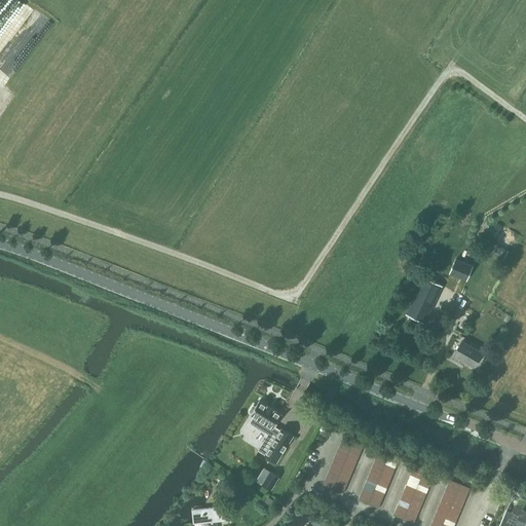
[(497,245),(493,253),(503,258),(508,251),(497,245)]
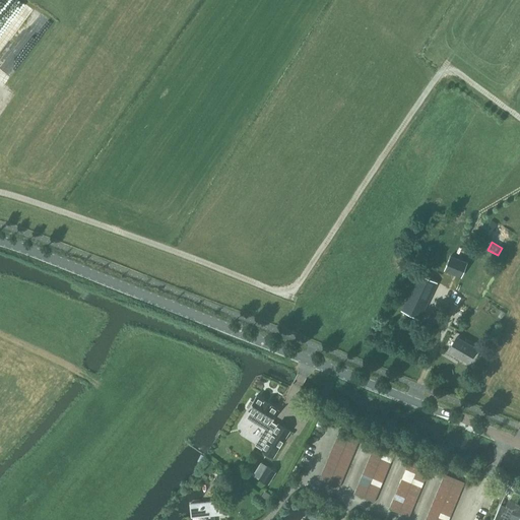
[(450,256),(445,269),(462,276),(467,263),(450,256)]
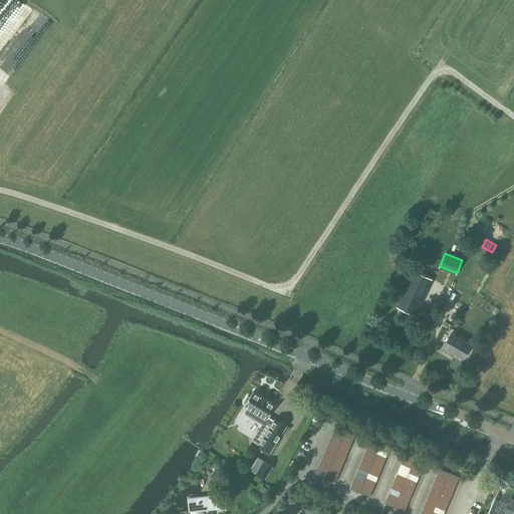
[(414,271),(397,307),(415,315),(433,279),(414,271)]
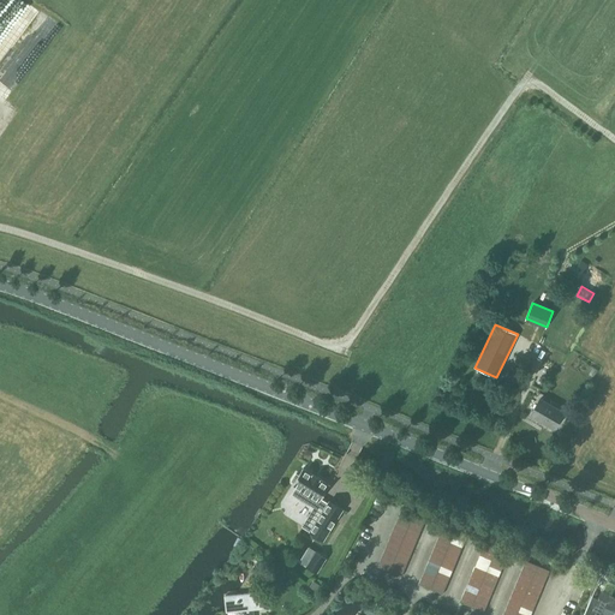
[(532,411),(541,395),(535,393),(526,408),(532,411)]
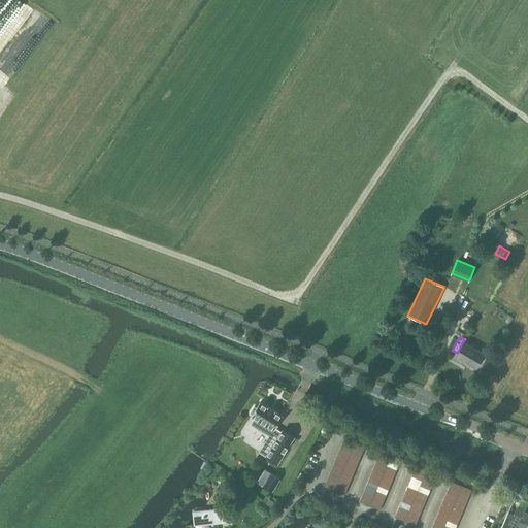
[(475,367),(484,353),(464,341),(456,356),(475,367)]
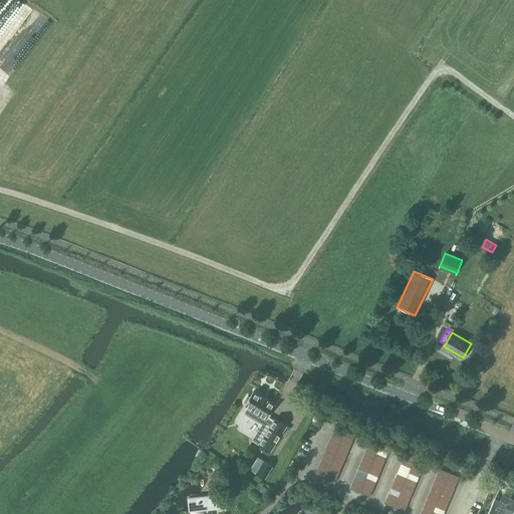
[(267,419),(275,405),(267,400),(261,396),(253,391),(249,397),(247,396),(243,402),(246,403),(245,405),(248,407),(244,413),(262,424),(253,440),(259,444),(270,451),(286,425),(275,418),(272,423),(267,419)]
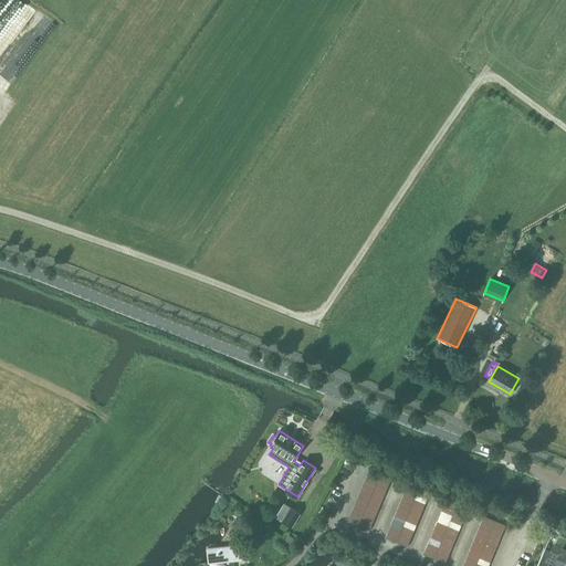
[(367,473),(378,478),(380,472),(369,468),(367,473)]
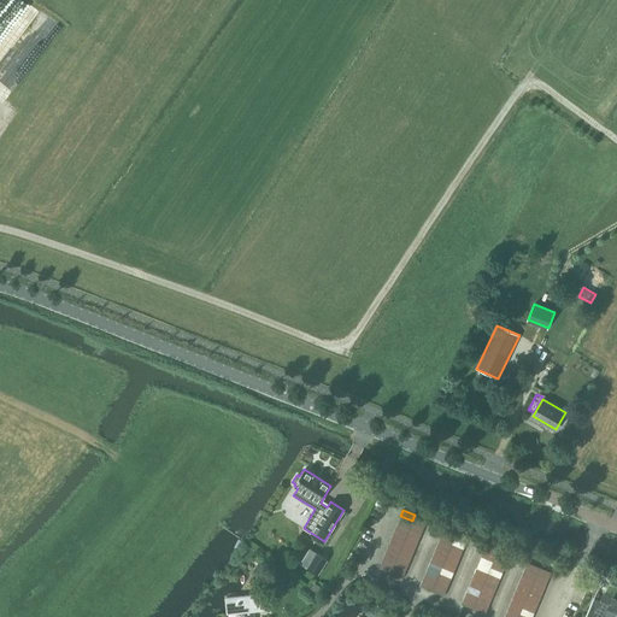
[(415,515),(412,521),(424,526),(427,519),(415,515)]
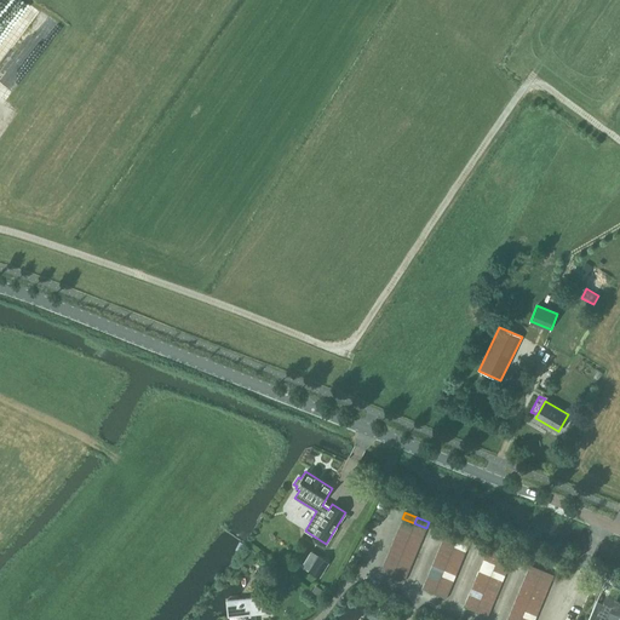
[(400,524),(412,529),(414,523),(402,518),(400,524)]
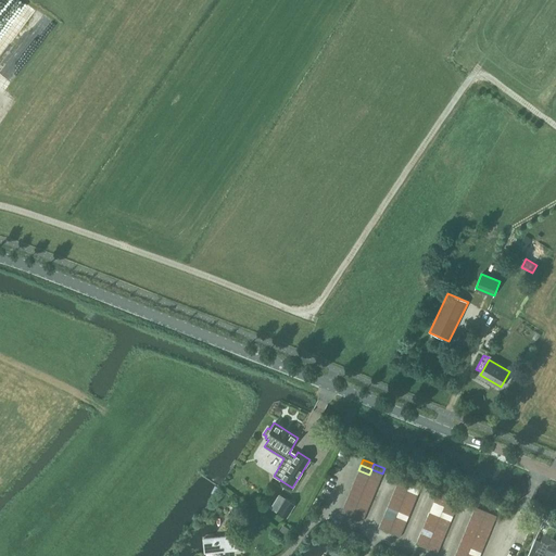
[(371,469),(369,475),(380,479),(382,474),(371,469)]
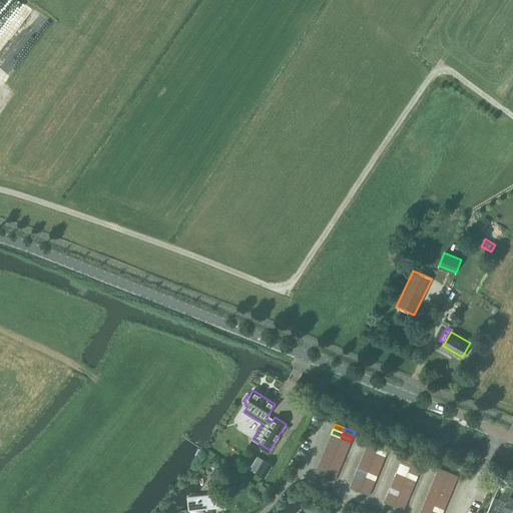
[(329,439),(339,443),(341,438),(331,434),(329,439)]
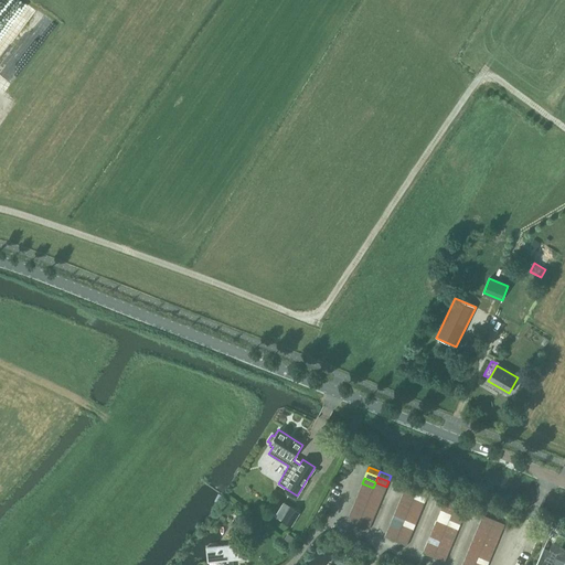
[(375,482),(373,488),(384,492),(386,487),(375,482)]
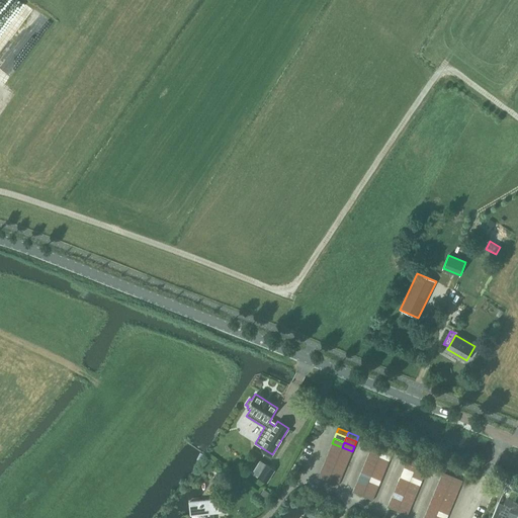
[(330,447),(340,451),(342,447),(332,443),(330,447)]
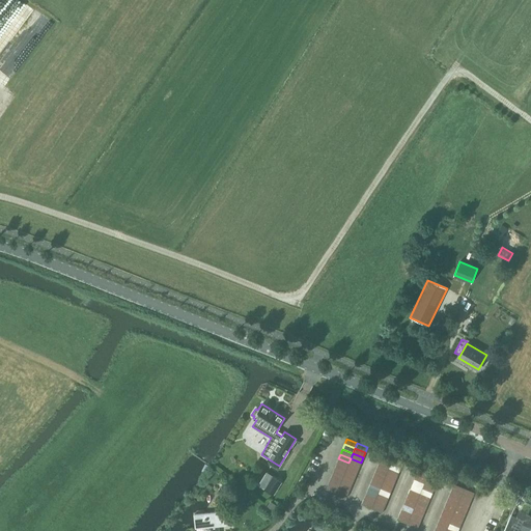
[(381,458),(390,463),(392,458),(383,454),(381,458)]
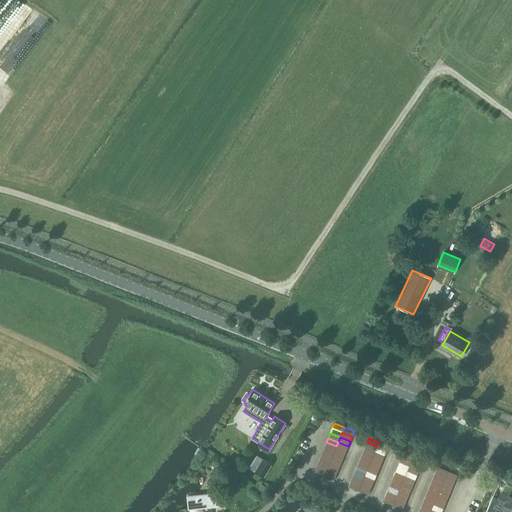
[(324,447),(334,451),(336,446),(326,442),(324,447)]
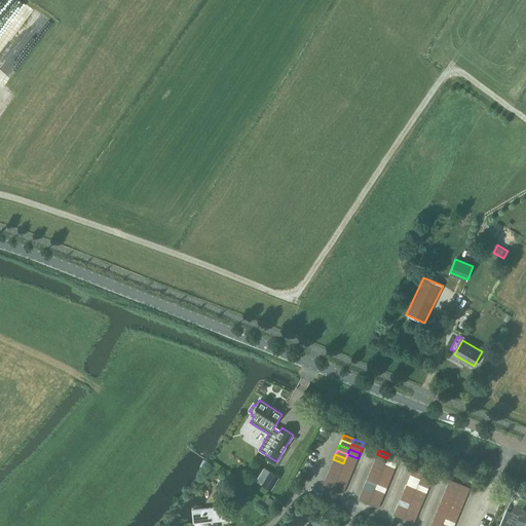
[(347,454),(345,458),(355,462),(358,458),(347,454)]
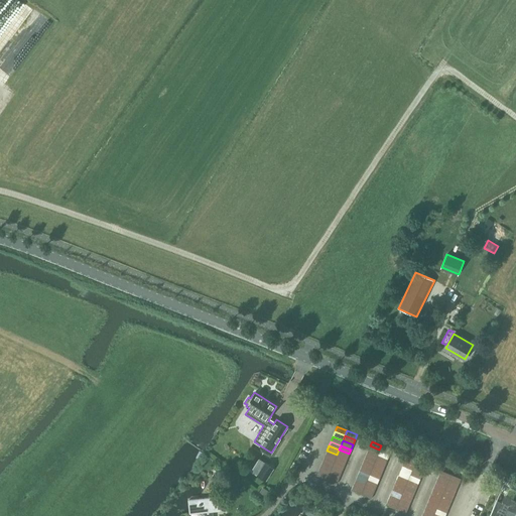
[(368,450),(377,455),(379,449),(370,445),(368,450)]
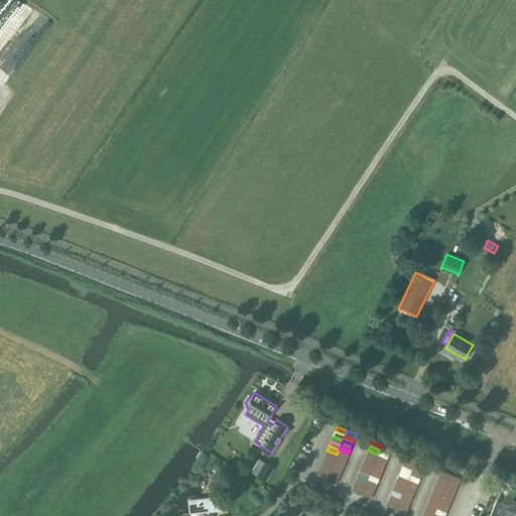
[(381,445),(379,449),(389,455),(391,449),(381,445)]
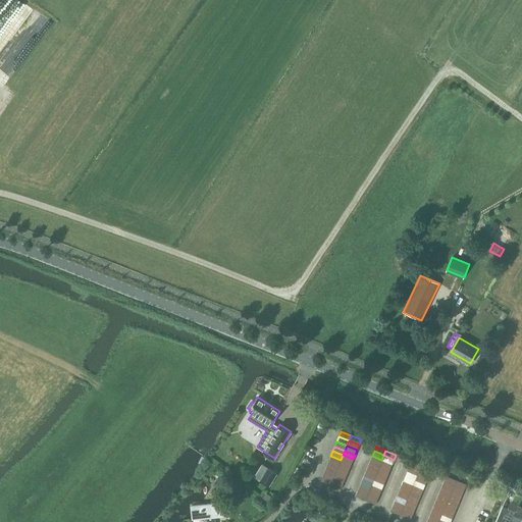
[(343,455),(341,460),(351,464),(353,459),(343,455)]
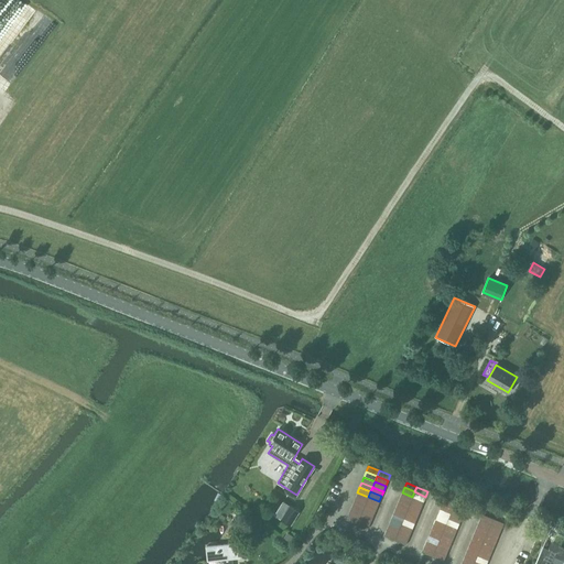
[(414,491),(412,497),(423,501),(425,497),(414,491)]
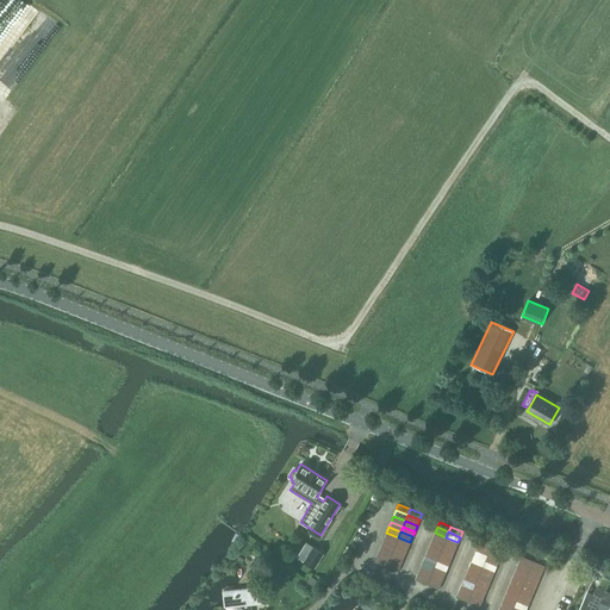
[(384,539),(396,543),(398,537),(386,533),(384,539)]
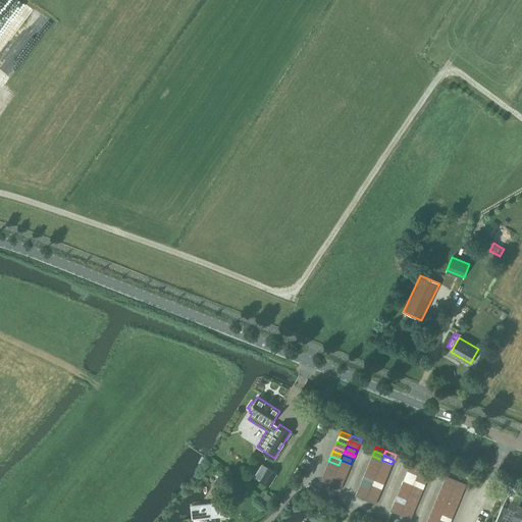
[(370,461),(379,465),(381,460),(372,456),(370,461)]
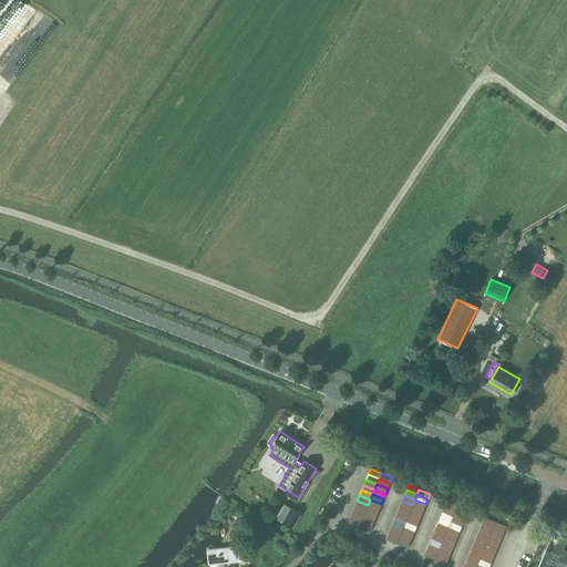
[(370,500),(368,505),(379,509),(381,504),(370,500)]
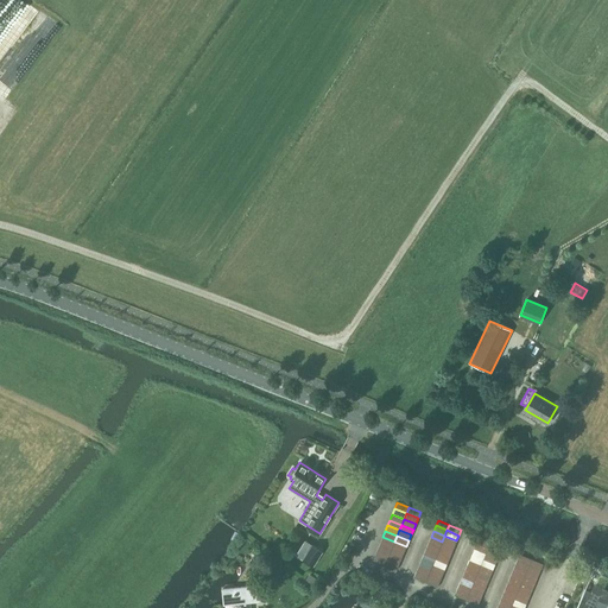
[(444,536),(442,542),(454,546),(456,540),(444,536)]
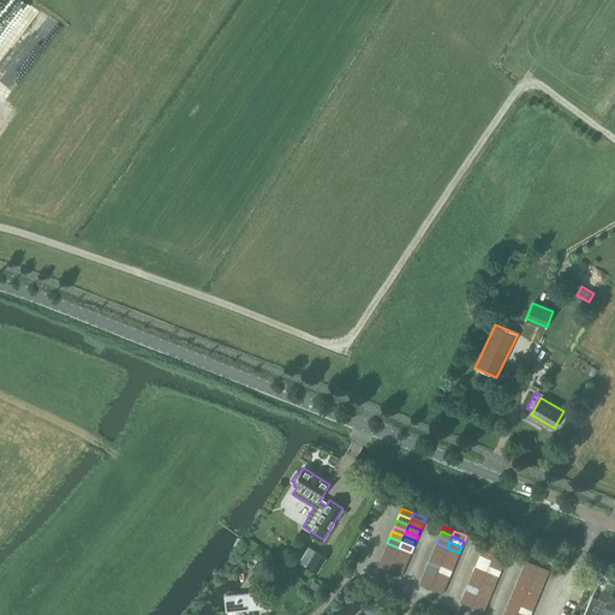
[(384,549),(396,554),(399,548),(387,543),(384,549)]
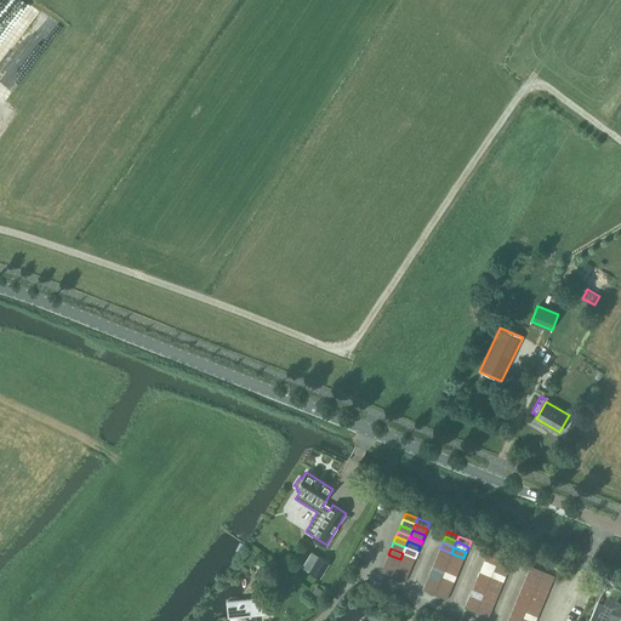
[(437,554),(449,559),(451,553),(440,548),(437,554)]
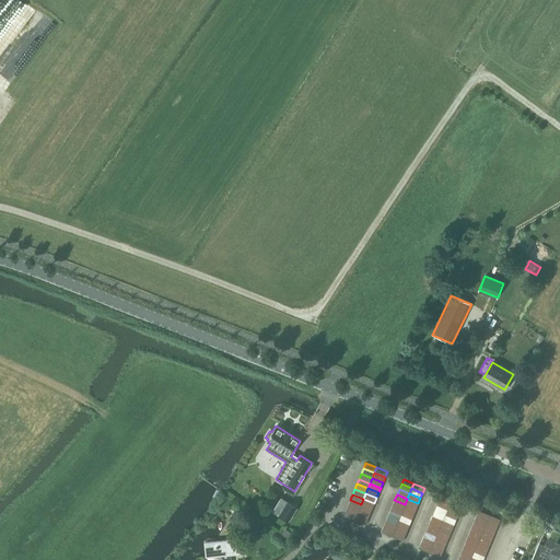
[(450,504),(452,499),(441,494),(439,500),(450,504)]
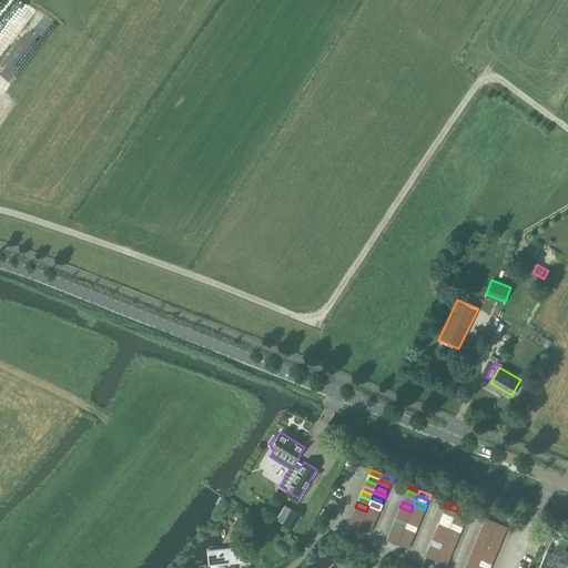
[(368,506),(366,511),(377,516),(379,510),(368,506)]
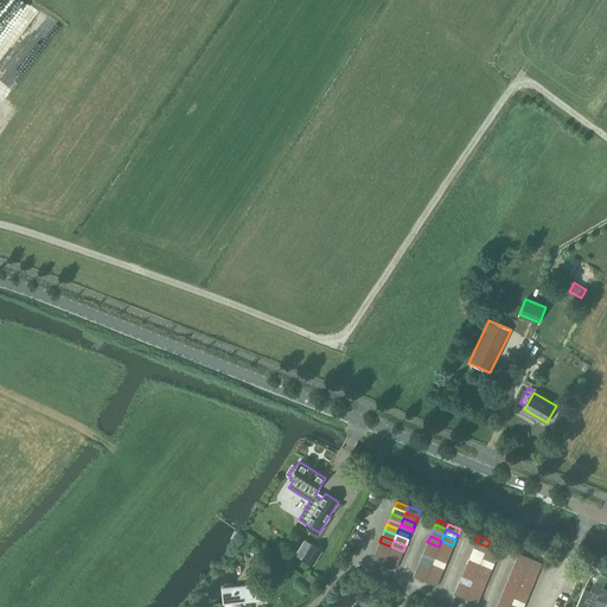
[(441,541),(439,547),(451,551),(453,545),(441,541)]
